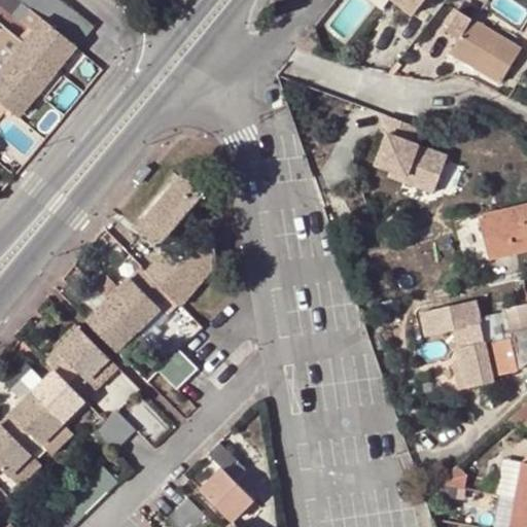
[(32,3),(28,0),(3,0),(22,14),(32,3)]
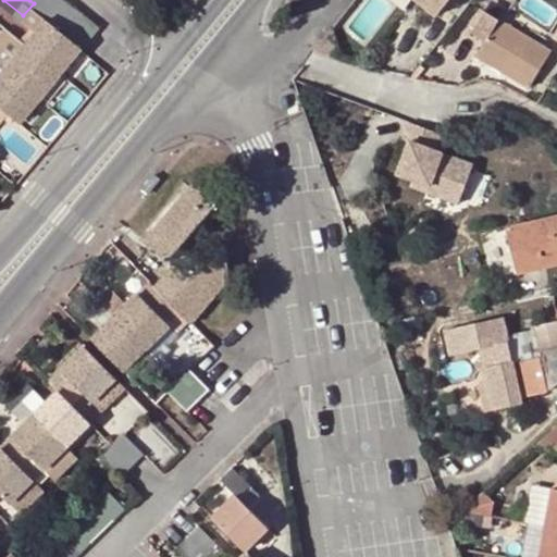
[(29,0),(34,3),(47,15),(83,44),(84,45),(102,23),(74,0),(29,0)]
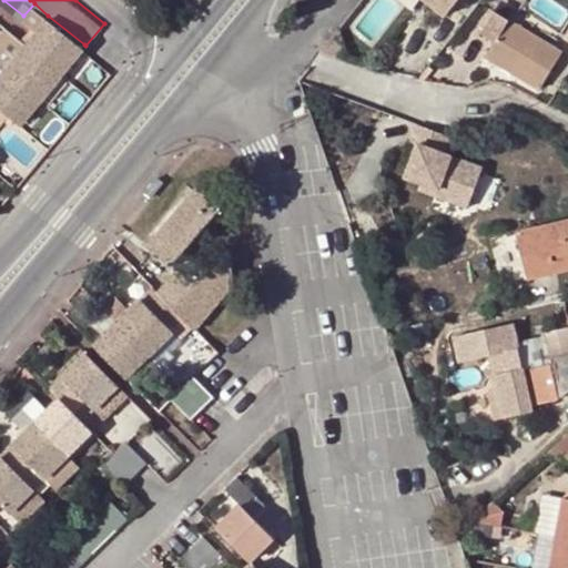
[(424,0),(444,16),(456,0),(424,0)]
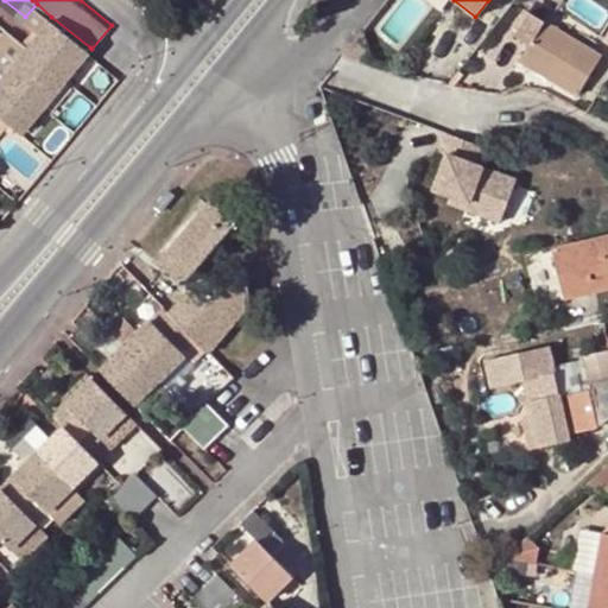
[(42,30),(51,17),(37,4),(25,17),(42,30)]
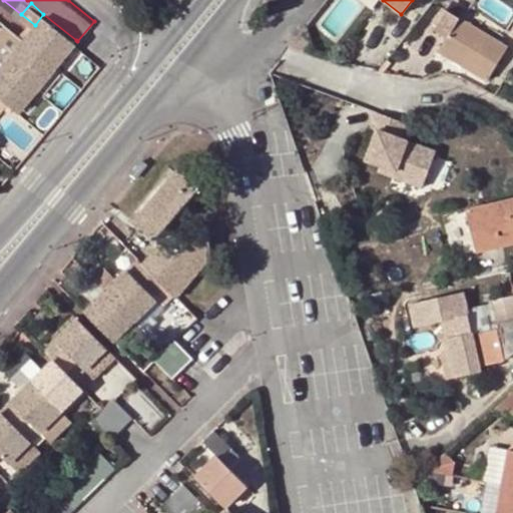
[(477,29),(442,8),(431,28),(445,36),(436,50),(453,60),(456,56),(459,58),(477,29)]
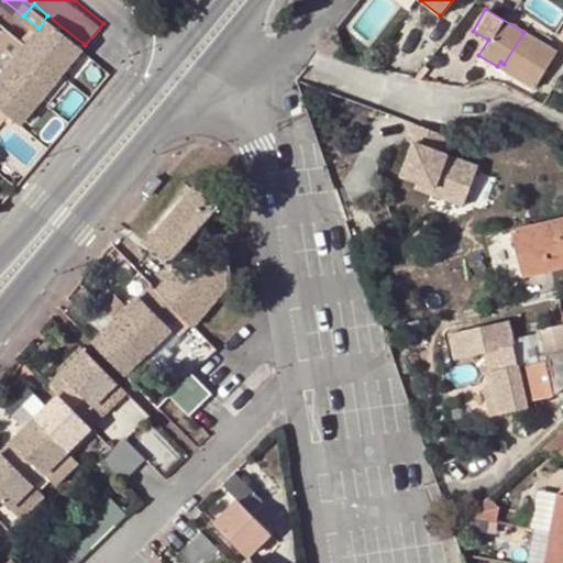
[(28,40),(64,68),(84,44),(47,15),(39,28),(28,40)]
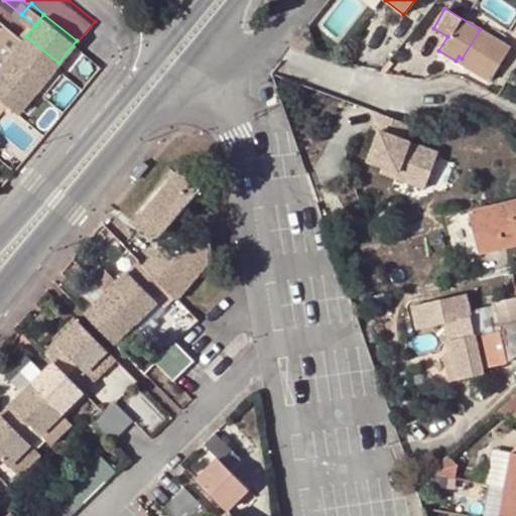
[(508,45),(480,29),(462,58),(467,61),(465,66),(488,80),(508,45)]
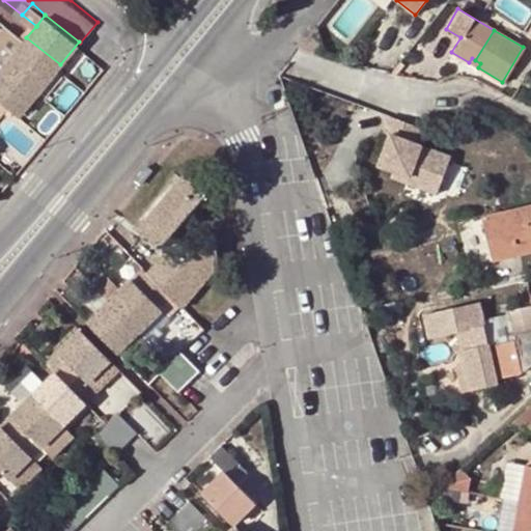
[(0,42),(0,53),(7,59),(17,48),(4,37),(0,42)]
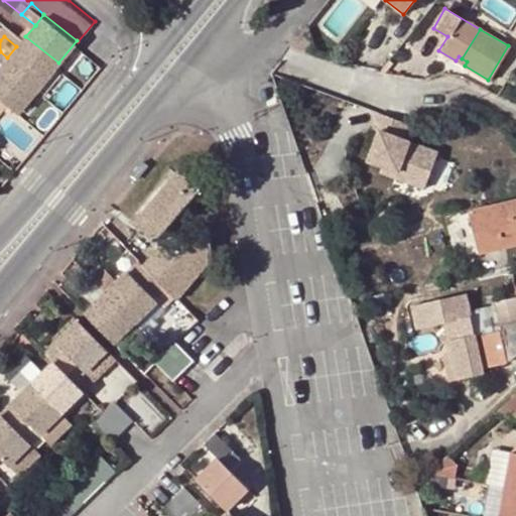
[(58,62),(25,36),(16,46),(7,57),(40,85),(58,62)]
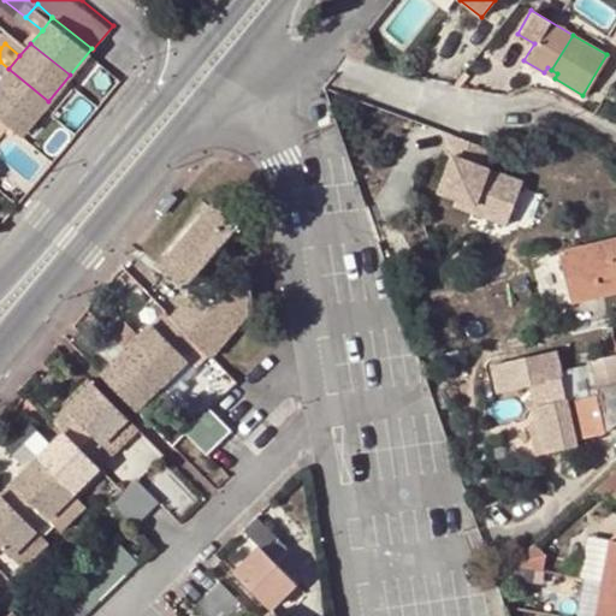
[(0,107),(9,114),(16,120),(25,129),(48,101),(9,69),(0,78),(0,107)]
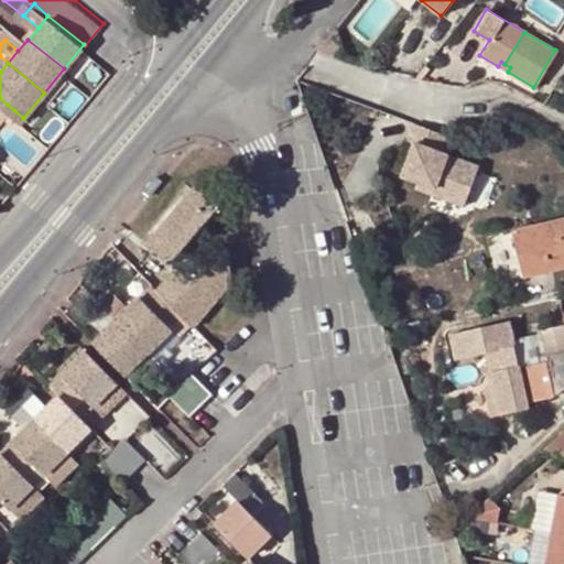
[(3,110),(10,116),(14,110),(8,105),(3,110)]
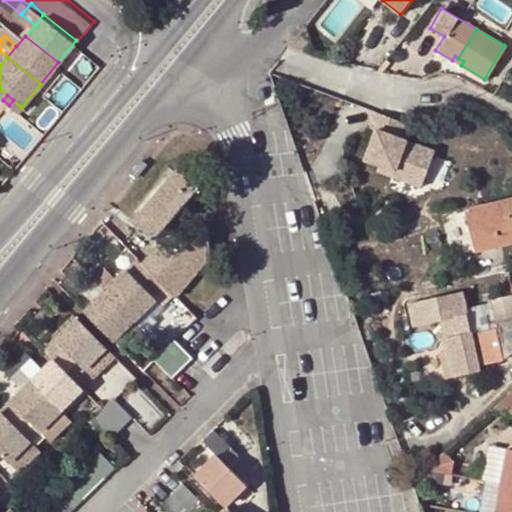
[(392,177),(422,188),(435,152),(400,139),(405,124),(376,112),(370,128),(377,131),(366,159),(381,165),(388,168),(389,166),(395,168),(392,177)]
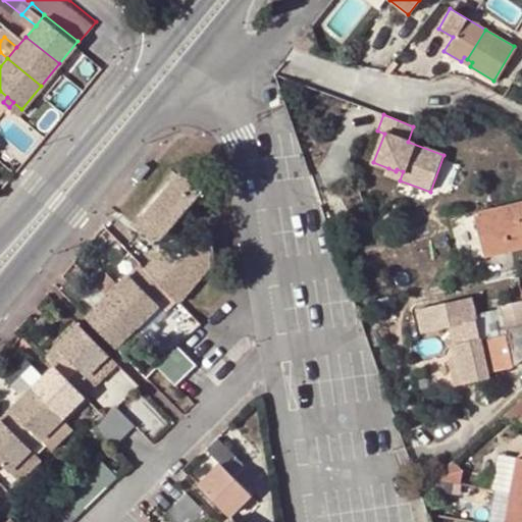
[(385,174),(400,180),(403,171),(397,169),(396,171),(388,168),(385,174)]
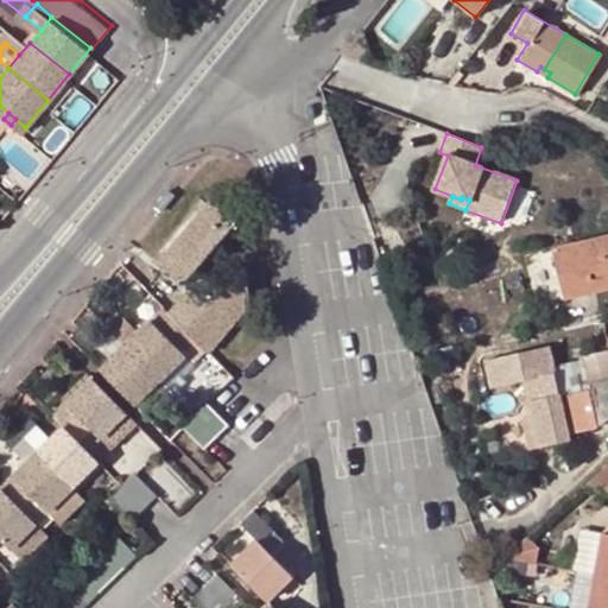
[(214,203),(158,264),(182,286),(239,227),(214,203)]
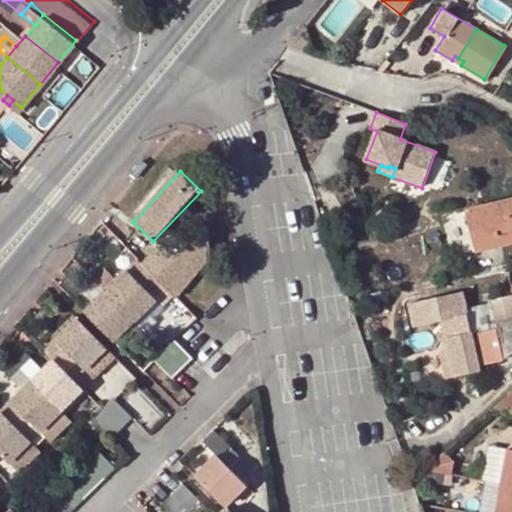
[(511,242),(511,198),(464,210),(474,251),(511,242)]
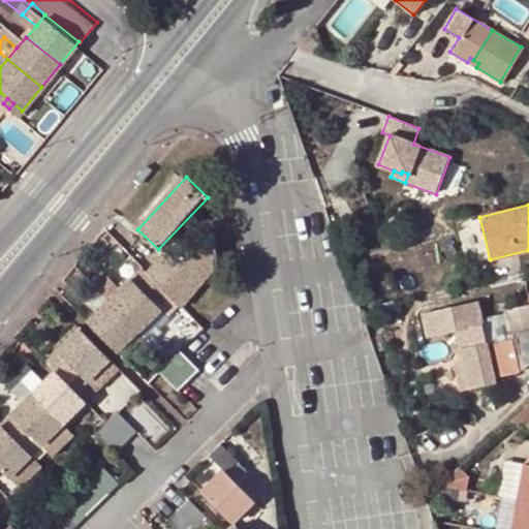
[(181,266),(164,251),(146,274),(173,302),(182,311),(219,269),(218,248),(206,237),(181,266)]
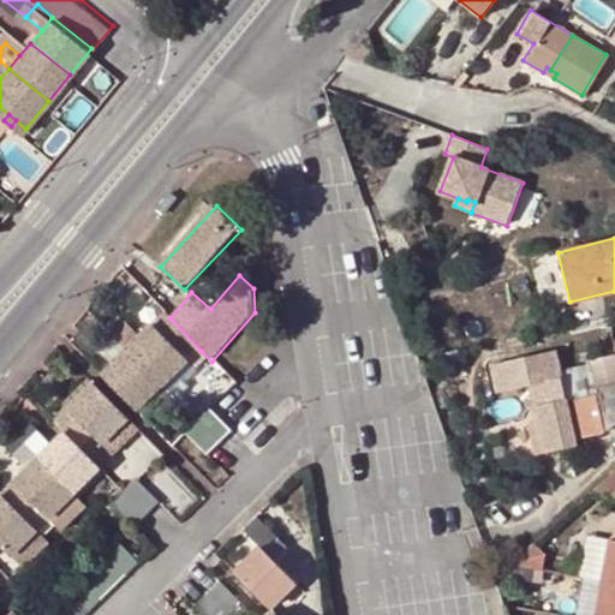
[(139,338),(126,351),(163,388),(201,351),(169,318),(165,312),(139,338)]
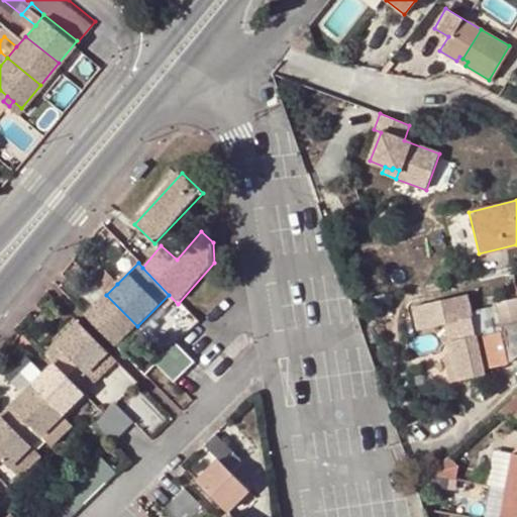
[(105,272),(100,267),(89,278),(94,283),(105,272)]
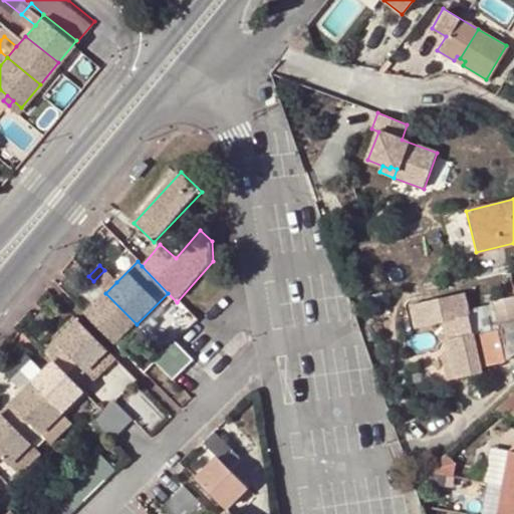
[(116,282),(104,270),(93,281),(105,293),(116,282)]
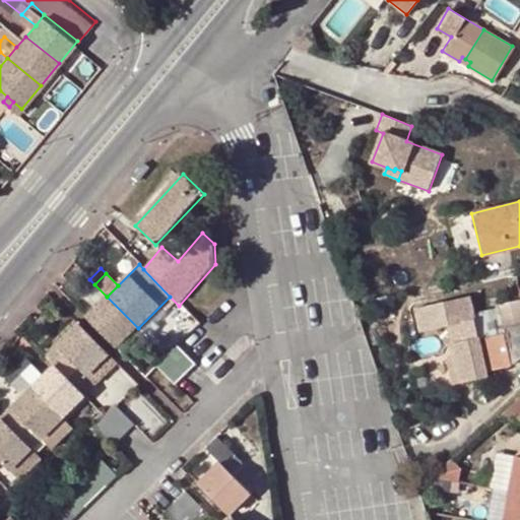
[(84,295),(94,284),(89,279),(79,289),(84,295)]
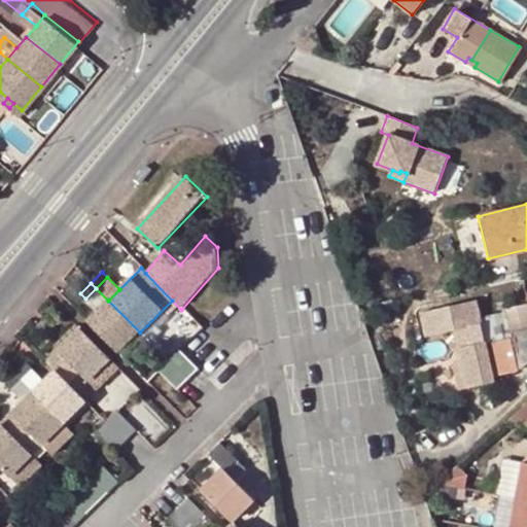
[(85,299),(97,311),(108,301),(96,288),(85,299)]
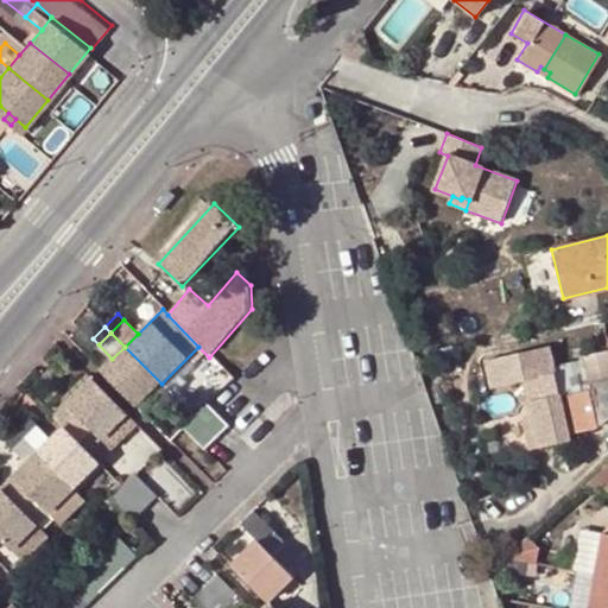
[(524,417),(531,450),(570,441),(559,394),(557,394),(551,373),(555,373),(549,346),(486,360),(493,388),(525,381),(530,403),(533,401),(536,415),(524,417)]
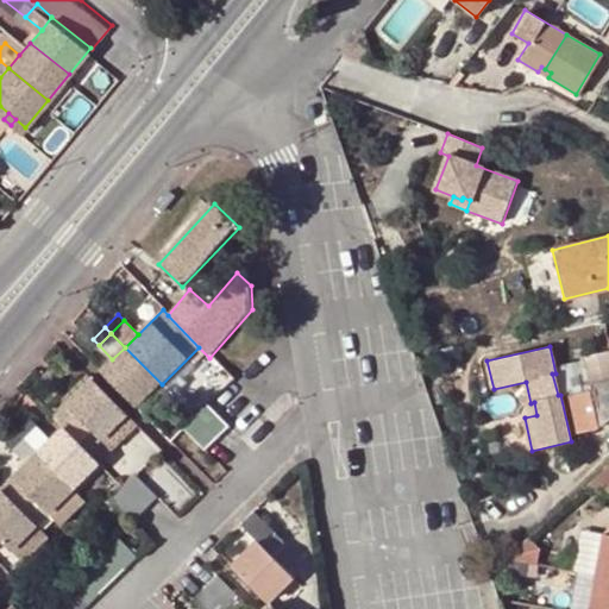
[(125,347),(112,359),(100,371),(137,408),(162,384),(125,347)]
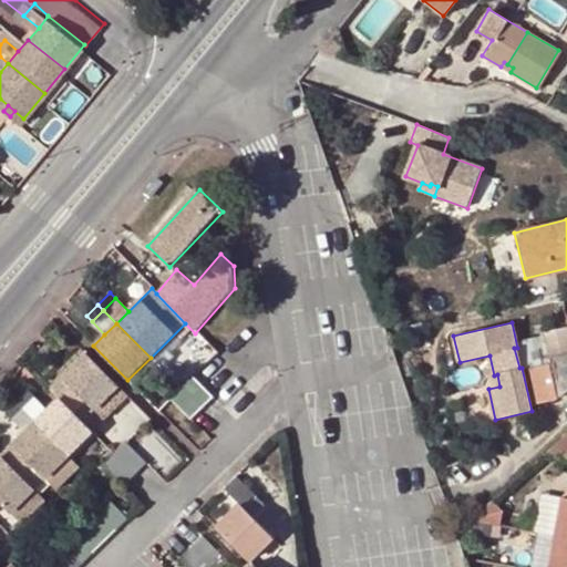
[(519,342),(534,402),(555,399),(546,363),(566,356),(566,325),(543,330),(544,336),(519,342)]
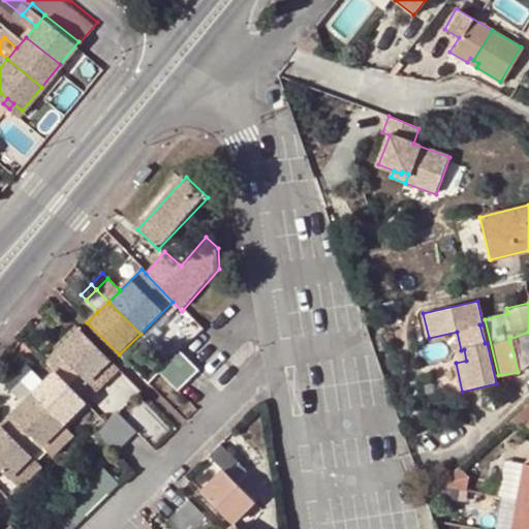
[(47,363),(56,372),(69,386),(80,375),(90,384),(112,363),(79,331),(47,363)]
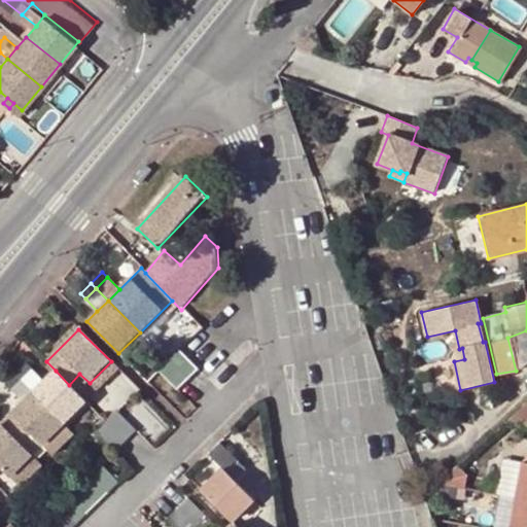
[(516,371),(526,363),(526,330),(507,338),(516,371)]
